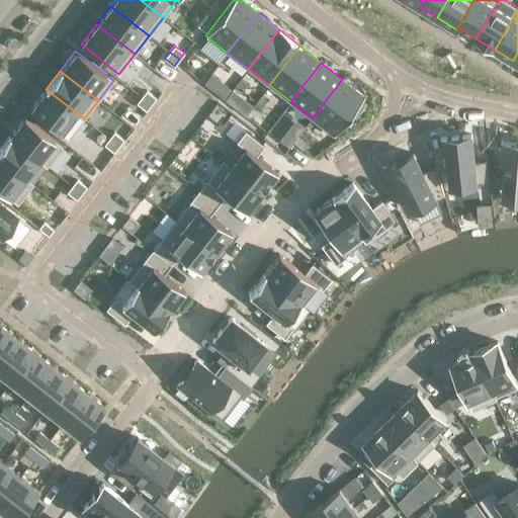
[(210,74),(203,83),(211,90),(220,81),(210,74)]
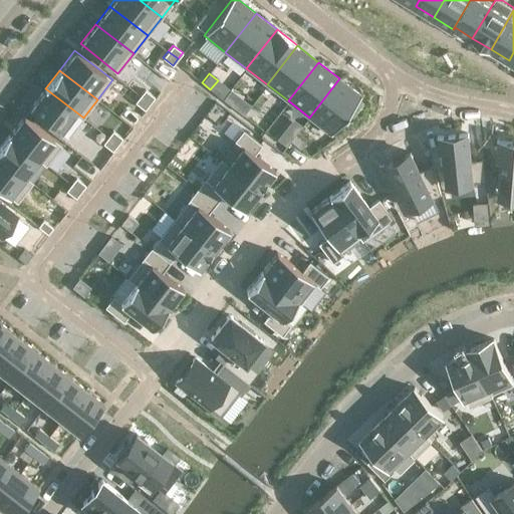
[(339,78),(309,117),(330,134),(361,95),(339,78)]
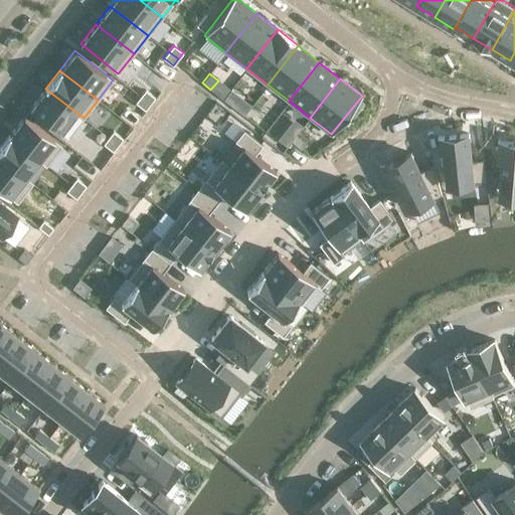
[(45,89),(30,108),(60,132),(75,113),(82,119),(83,118),(45,89)]
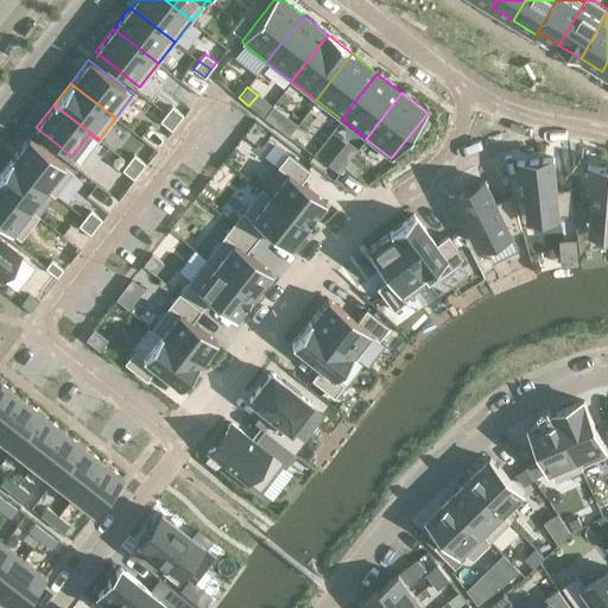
[(171,106),(165,113),(177,122),(183,114),(171,106)]
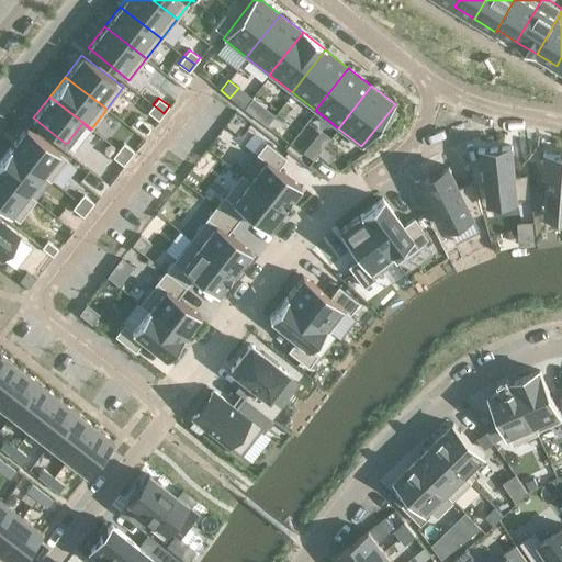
[(251,98),(243,108),(251,114),(259,104),(251,98)]
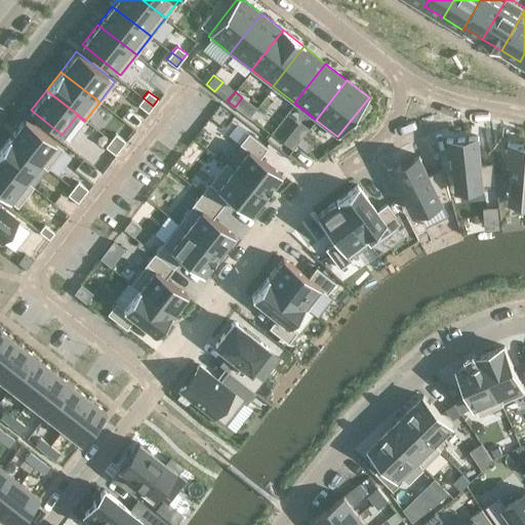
[(143,97),(138,104),(148,112),(153,106),(143,97)]
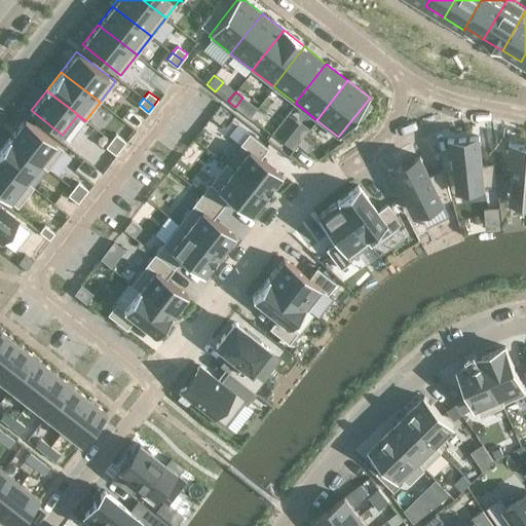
[(25,118),(9,139),(47,168),(63,148),(25,118)]
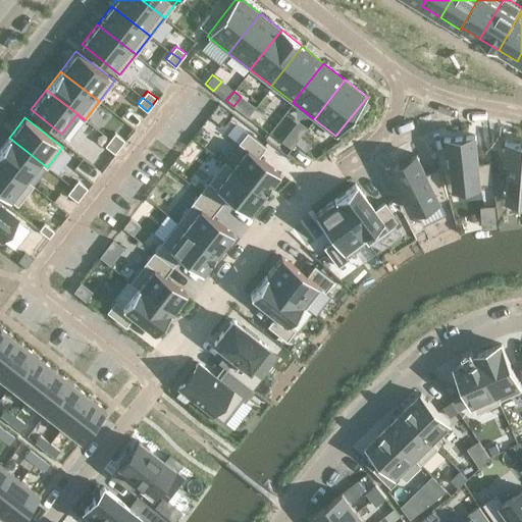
[(281,141),(291,148),(300,137),(291,129),(281,141)]
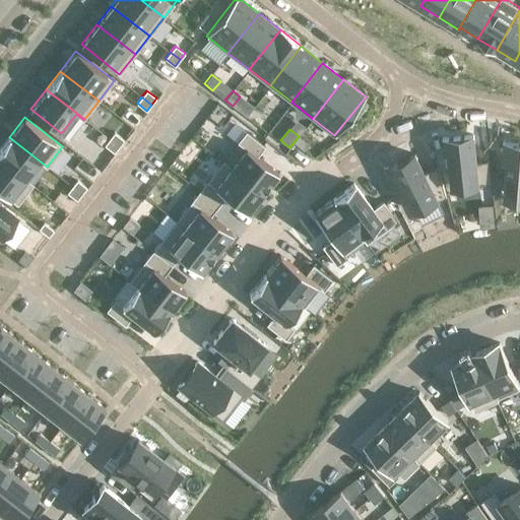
[(245,148),(230,167),(263,192),(278,173),(257,155),(265,146),(246,131),(237,142),(245,148)]
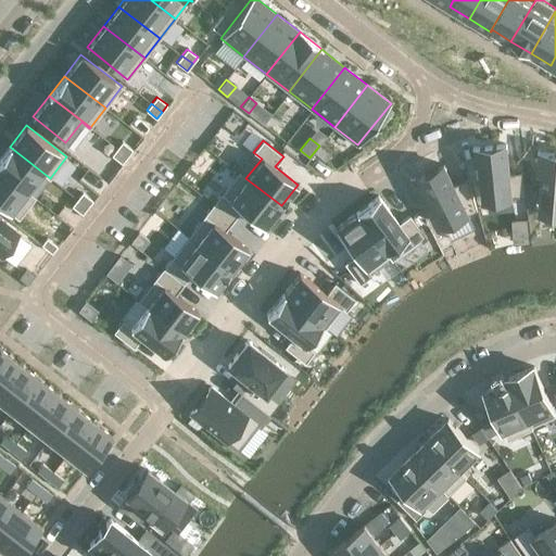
[(122,141),(116,148),(127,156),(133,149),(122,141)]
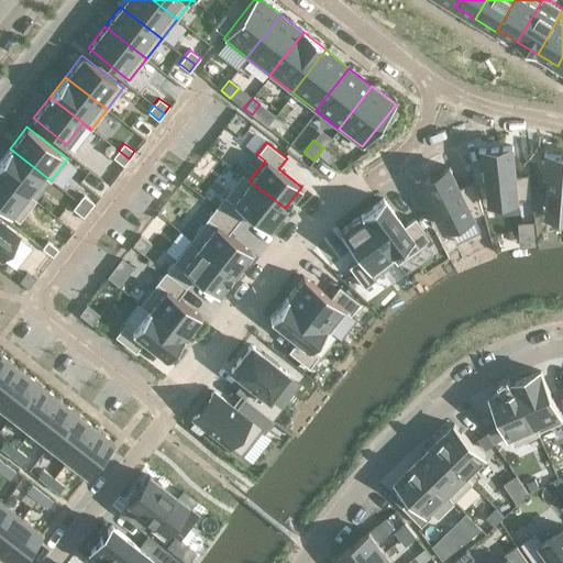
[(514,146),(481,150),(484,180),(488,179),(490,202),(523,199),(520,174),(516,175),(514,146)]
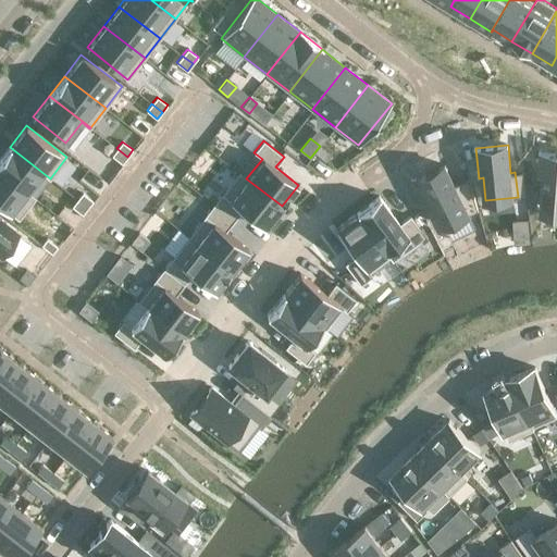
[(321,146),(316,152),(325,160),(331,153),(321,146)]
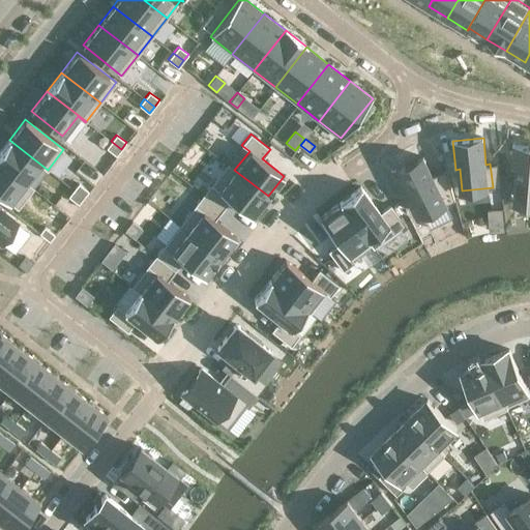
[(9,140),(0,150),(0,162),(33,188),(34,187),(26,181),(39,165),(48,171),(48,170),(9,140)]
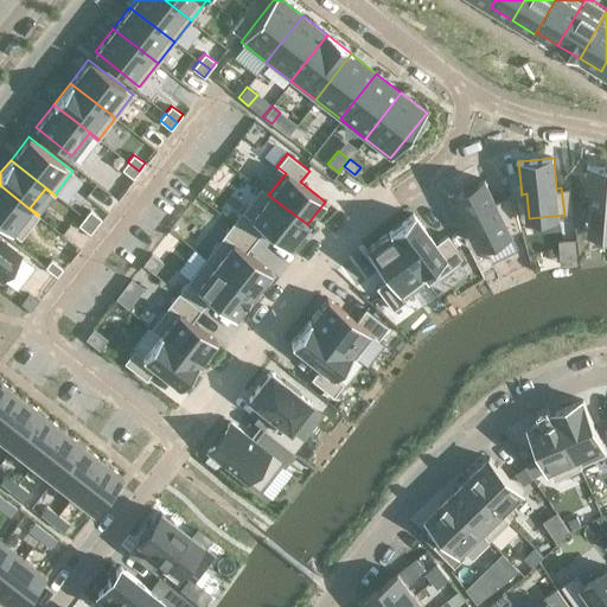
[(127,161),(122,168),(133,178),(139,171),(127,161)]
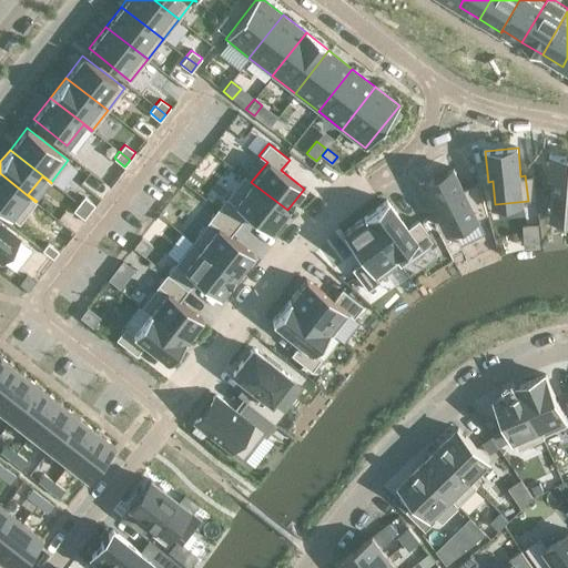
[(550,153),(548,178),(549,179),(550,176),(555,176),(553,211),(567,212),(567,156),(551,155),(551,153),(550,153)]
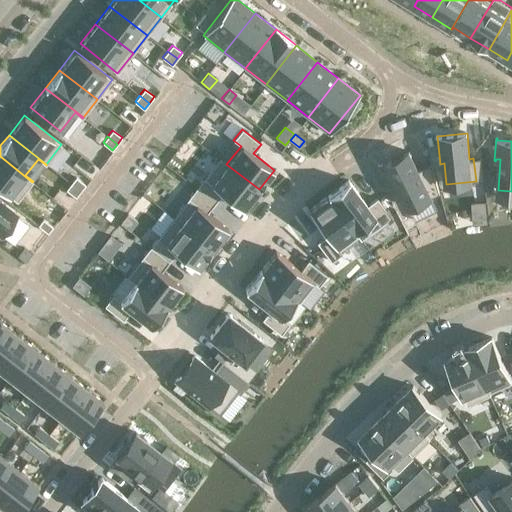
[(390,169),(382,172),(389,186),(397,182),(409,208),(440,193),(431,164),(419,170),(409,152),(387,163),(390,169)]
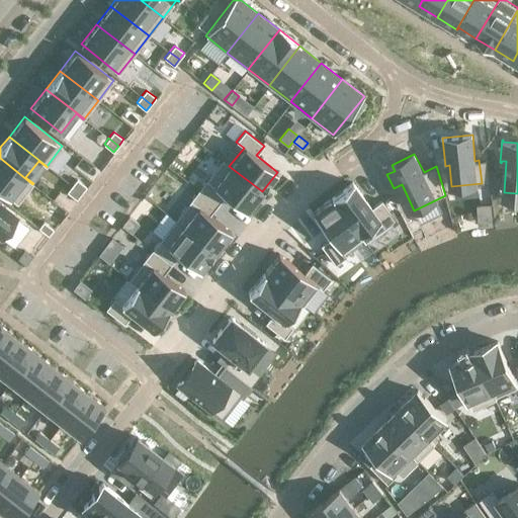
[(0,158),(0,190),(17,204),(32,184),(0,158)]
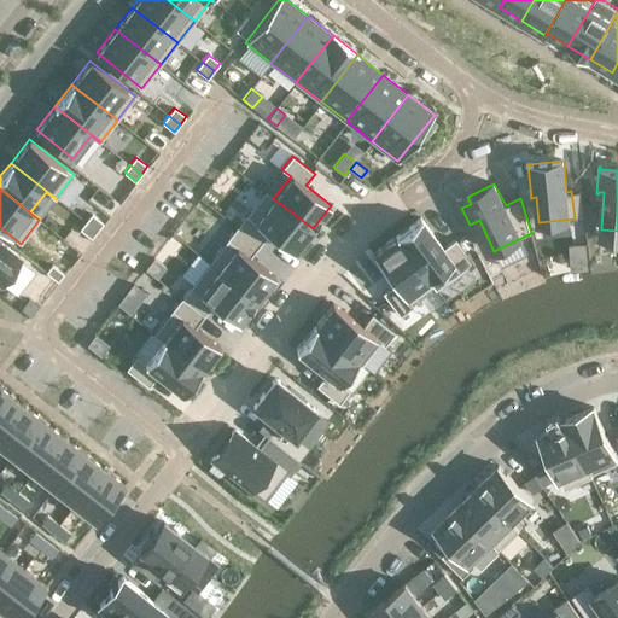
[(246,214),(237,227),(260,244),(268,233),(293,252),(313,228),(273,198),(264,191),(246,214)]
